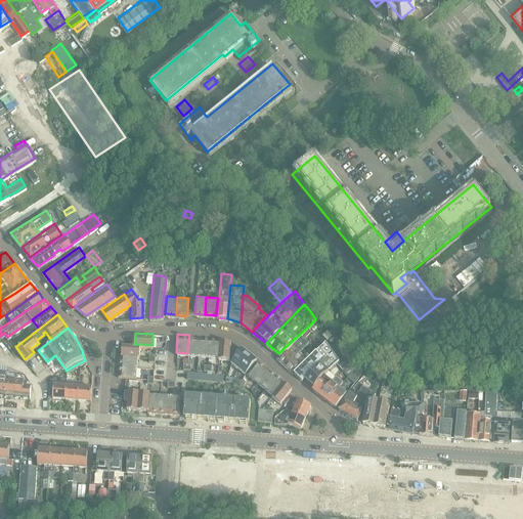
[(286,348),(277,356),(291,370),(292,369),(305,355),(299,349),(308,341),(301,334),(292,342),(294,343),(287,349),(286,348)]
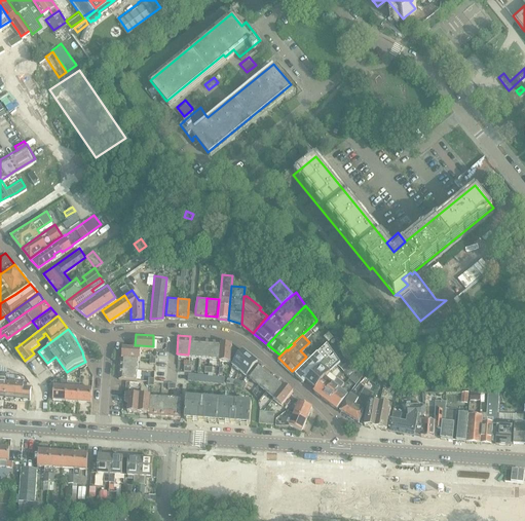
[(198,356),(200,336),(190,336),(188,355),(198,356)]
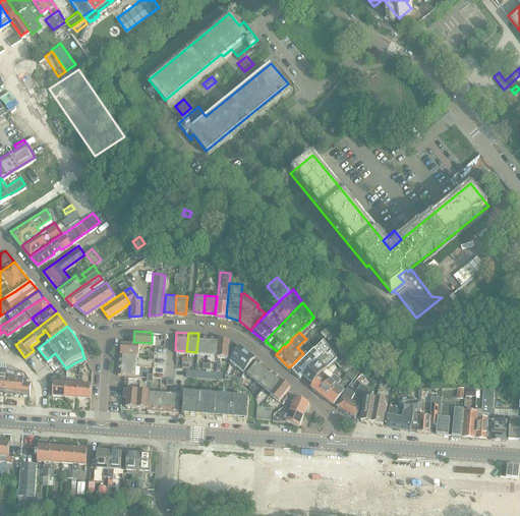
[(207,352),(209,334),(198,333),(196,352),(207,352)]
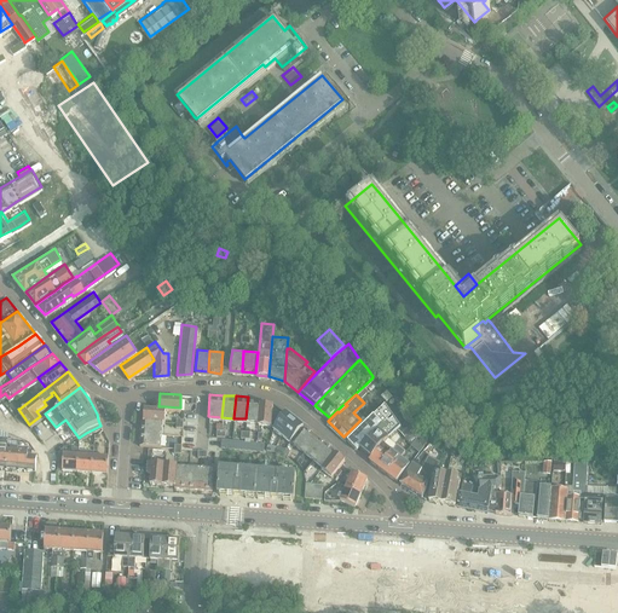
[(260,400),(260,398),(248,397),(246,418),(258,420),(260,400)]
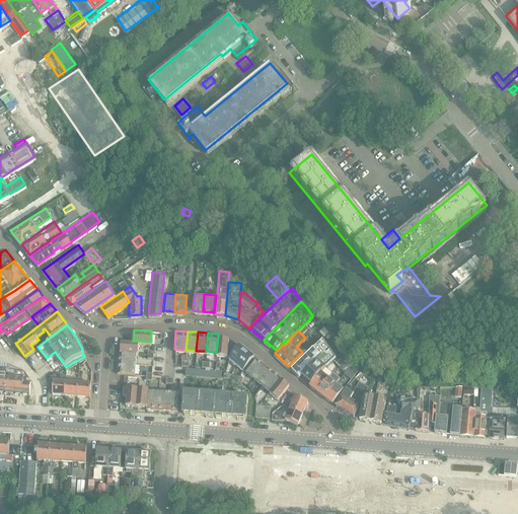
[(16,343),(25,336),(24,335),(20,337),(18,335),(13,339),(16,343)]
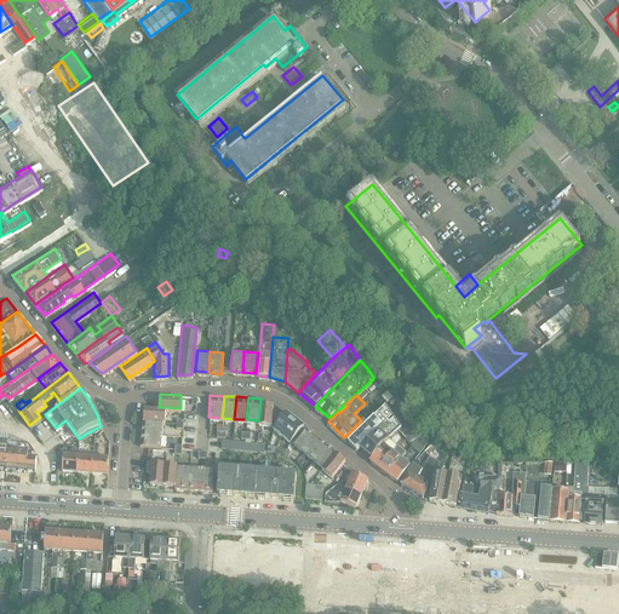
[(273,403),(273,401),(261,401),(258,420),(259,420),(259,423),(271,423),(271,419),(274,419),(281,411),(273,403)]
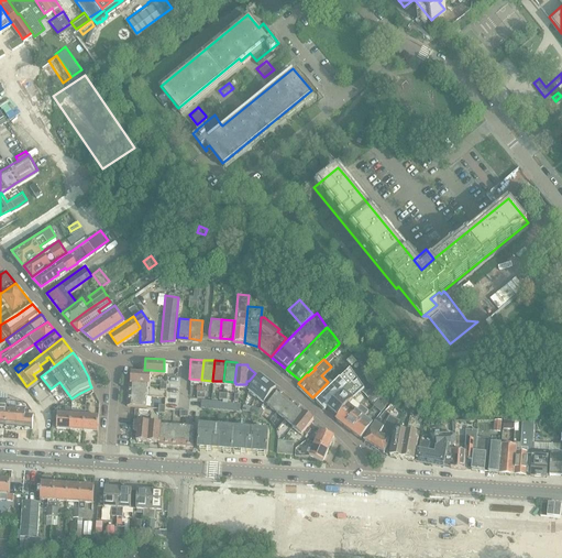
[(343,389),(356,375),(349,365),(339,375),(315,398),(322,405),(326,402),(327,403),(342,389),(343,389)]
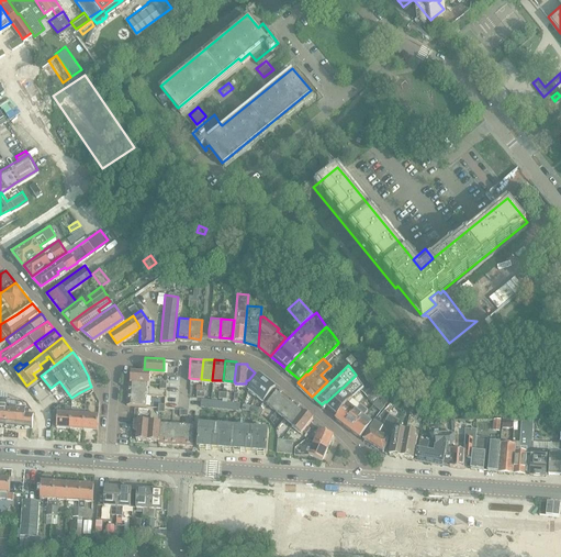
[(144,369),(142,369),(130,368),(128,379),(147,380),(148,380),(149,369),(144,369)]
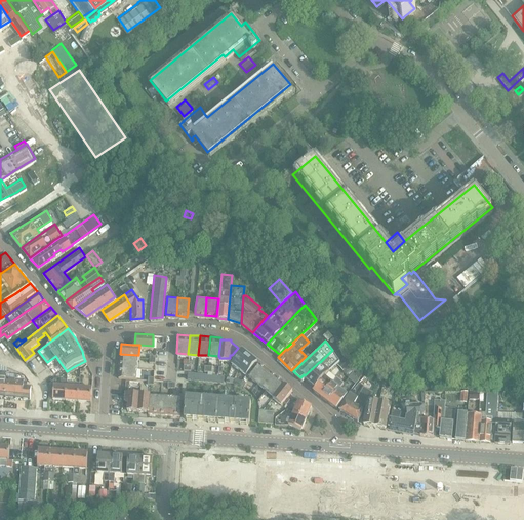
[(238,366),(248,352),(241,346),(232,358),(233,359),(232,361),(238,366)]
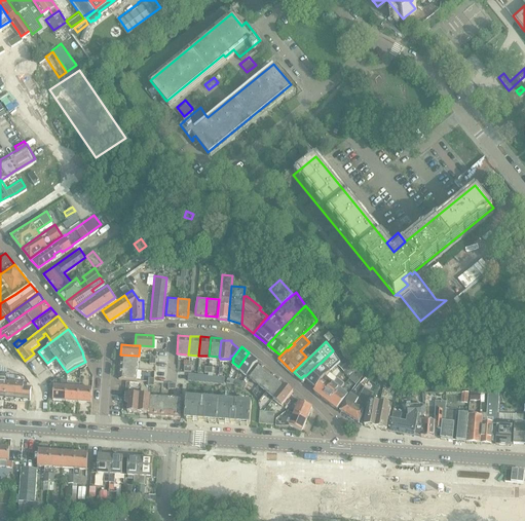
[(320,363),(305,376),(314,385),(324,374),(325,374),(329,370),(338,362),(339,360),(333,350),(321,363),(320,363)]
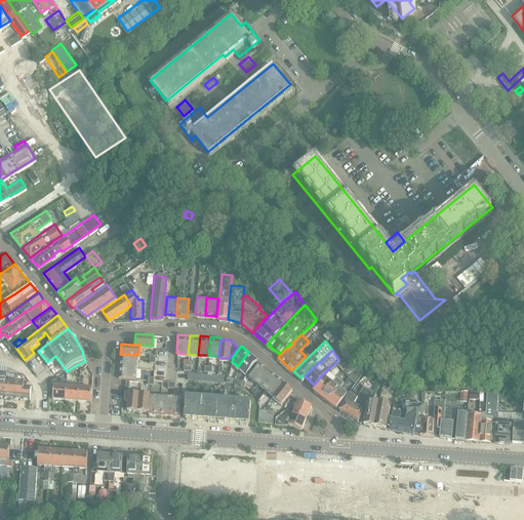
[(255,358),(256,358),(248,352),(238,366),(245,371),(255,358)]
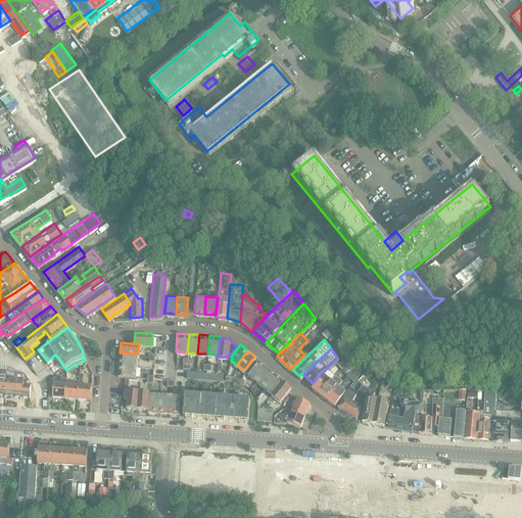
[(337,358),(336,360),(341,365),(344,362),(351,356),(346,350),(337,358)]
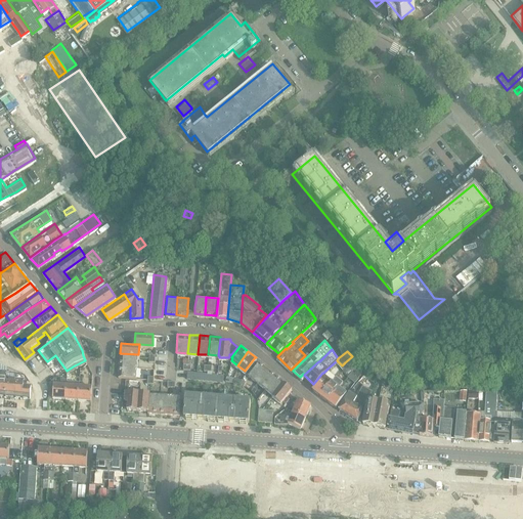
[(136,364),(137,354),(120,353),(119,353),(119,362),(136,364)]
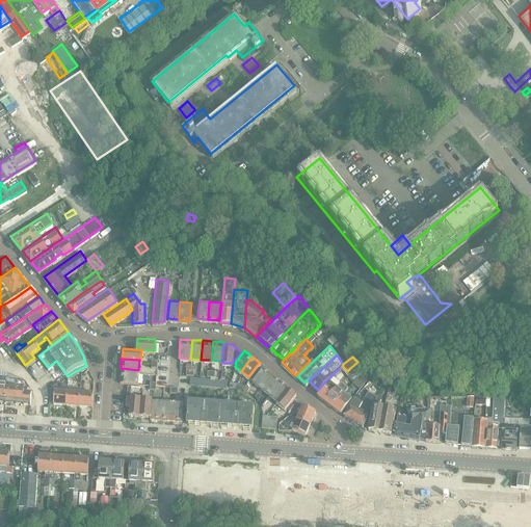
[(271,372),(263,365),(262,366),(259,363),(250,373),(254,375),(250,379),(259,386),(271,372)]
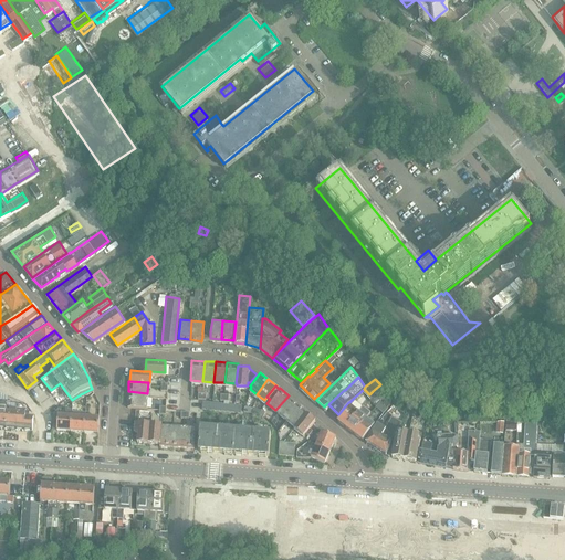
[(146,405),(147,393),(128,391),(127,404),(146,405)]
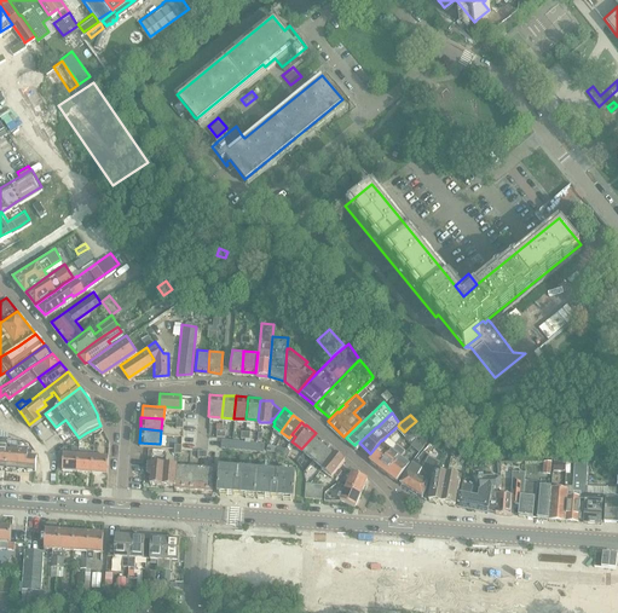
[(410,441),(415,435),(408,428),(404,432),(403,433),(410,441)]
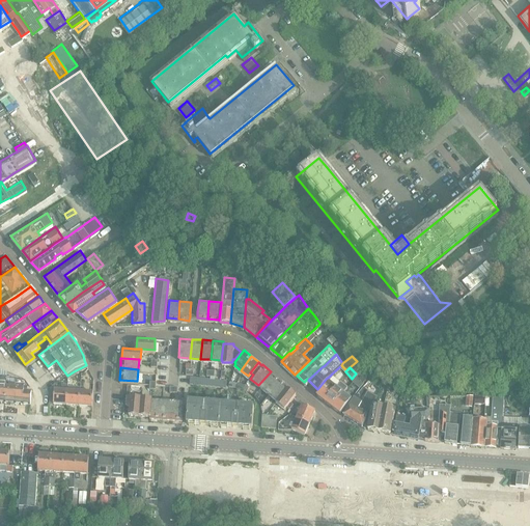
[(268,392),(279,378),(271,371),(258,385),(268,392)]
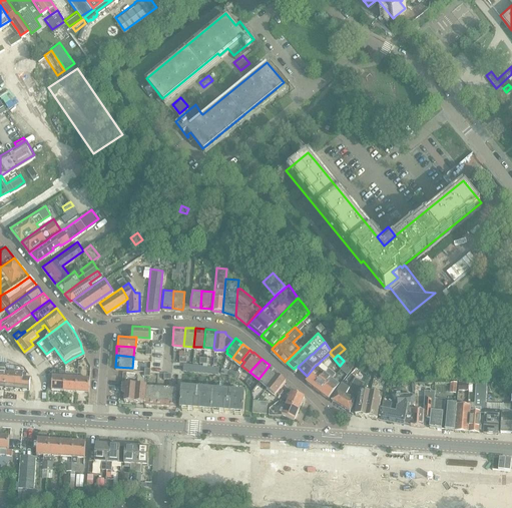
[(217,371),(217,365),(182,361),(181,367),(217,371)]
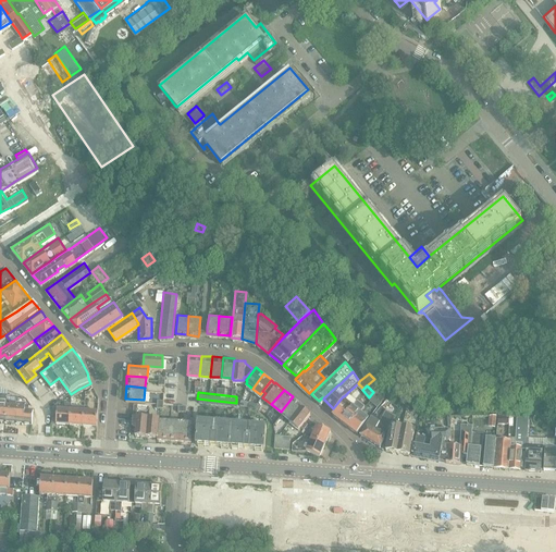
[(351,403),(356,397),(348,392),(344,396),(343,396),(333,408),(330,412),(338,418),(351,403)]
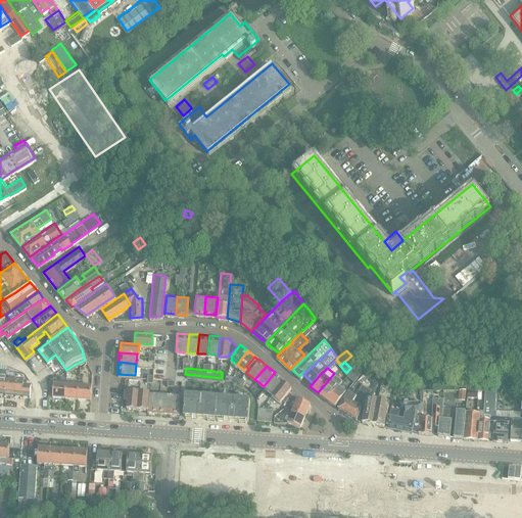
[(350,368),(346,373),(352,379),(358,374),(357,373),(352,369),(350,368)]
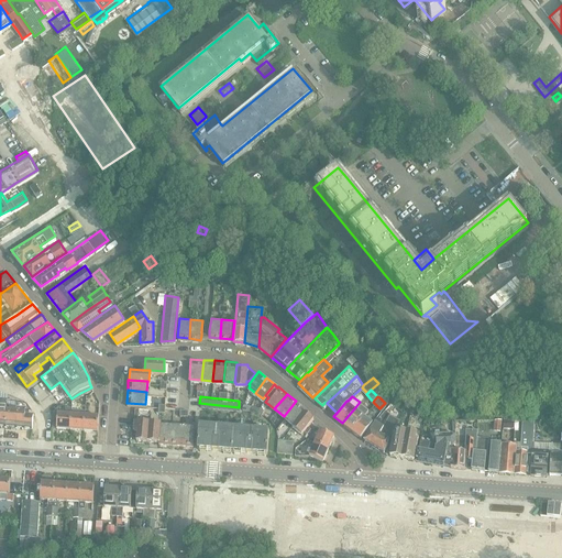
[(7,398),(4,424),(15,425),(18,404),(18,398),(7,398)]
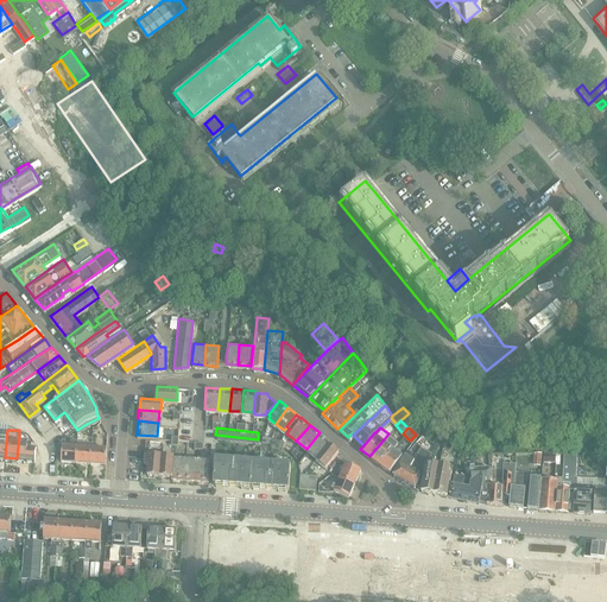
[(19,436),(17,458),(35,460),(36,443),(27,431),(19,430),(19,436)]
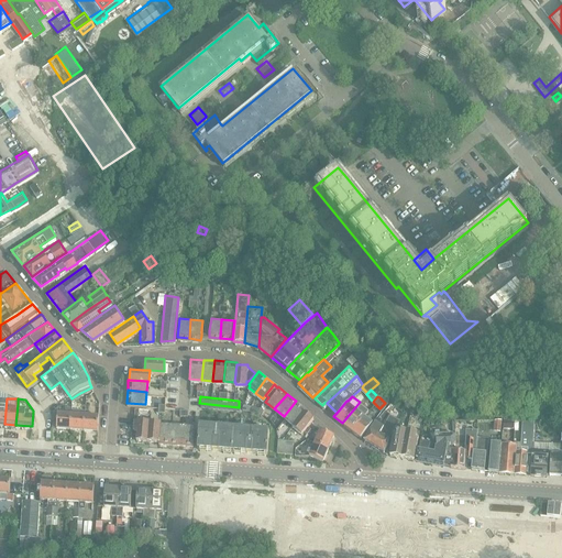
[(291,423),(304,409),(305,407),(296,401),(284,416),(291,423)]
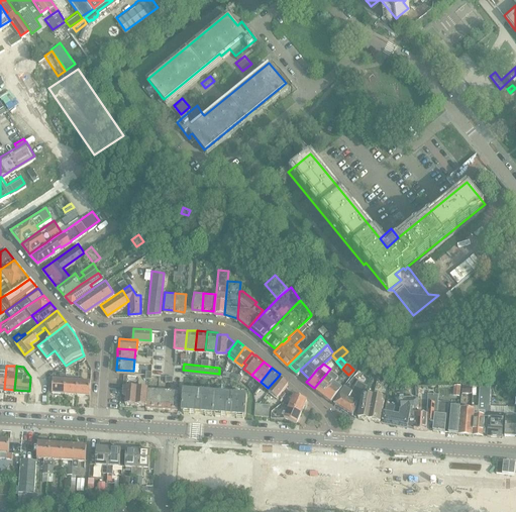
[(326,374),(314,388),(322,394),(333,379),(337,374),(330,369),(326,374)]
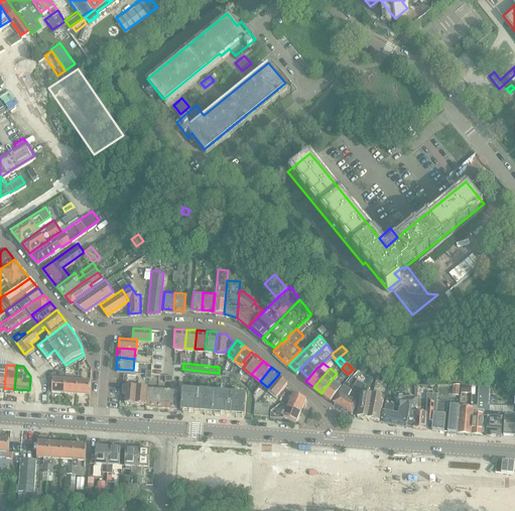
[(47,373),(46,389),(51,389),(51,390),(65,391),(65,377),(65,373),(65,372),(66,370),(58,369),(58,377),(52,376),(52,369),(47,373)]
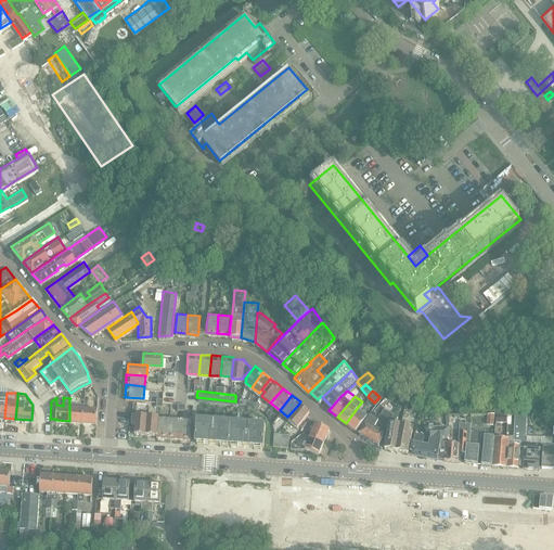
[(145,432),(146,412),(136,411),(136,399),(132,399),(131,421),(134,421),(134,431),(145,432)]
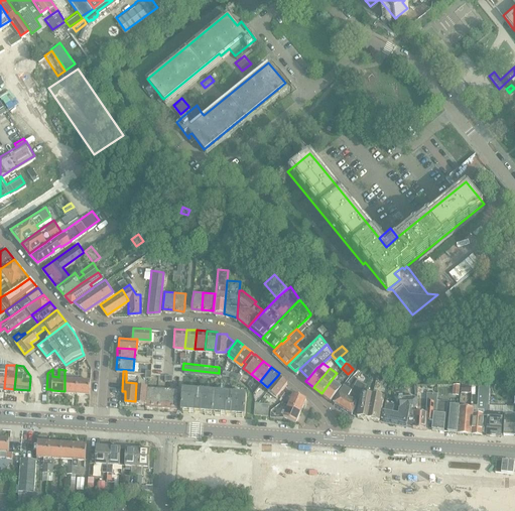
[(65,377),(65,391),(77,391),(77,378),(78,373),(65,372),(65,373),(65,377)]
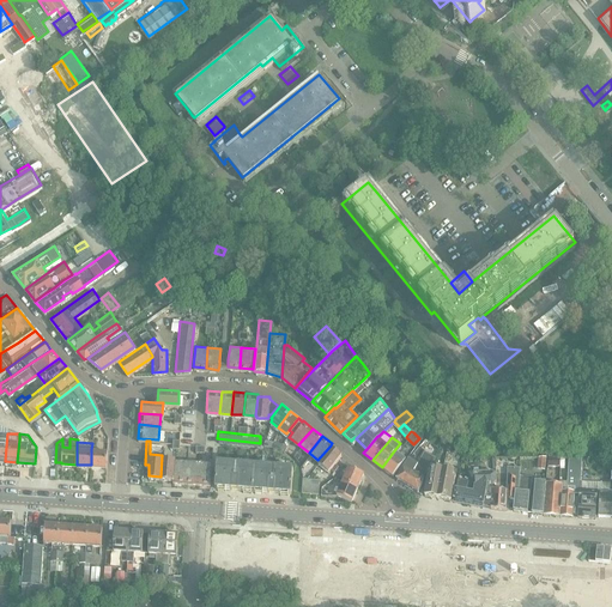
[(417,490),(424,471),(432,454),(423,448),(424,447),(418,442),(414,447),(404,462),(395,477),(417,490)]
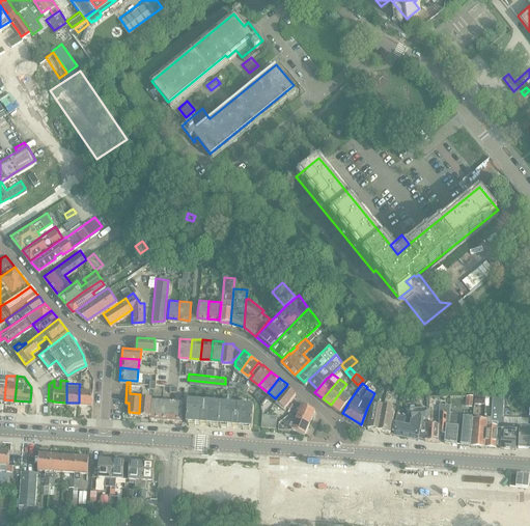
[(289,399),(295,392),(286,386),(275,398),(274,399),(283,407),(285,404),(288,406),(291,402),(289,399)]
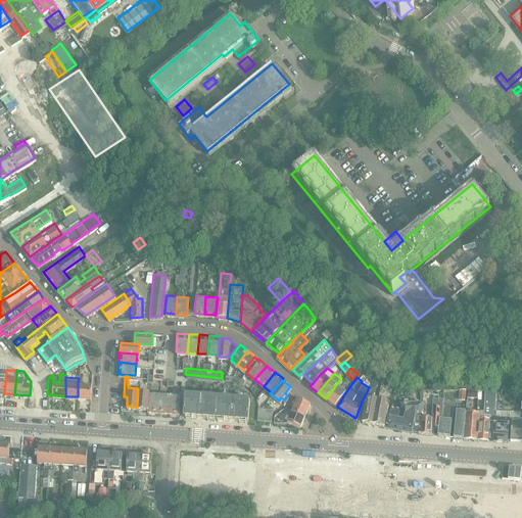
[(78,383),(78,396),(90,397),(91,383),(78,383)]
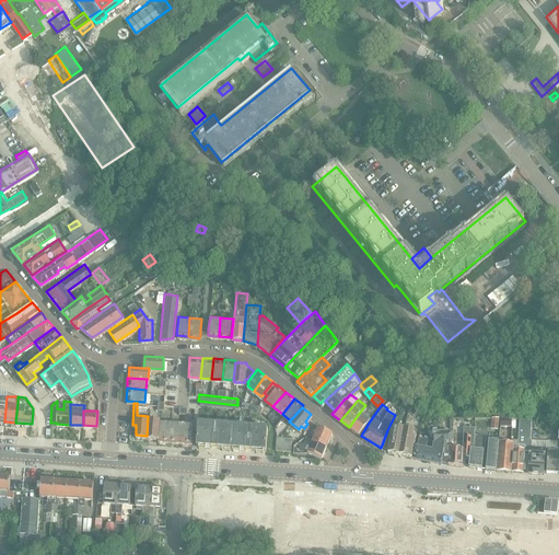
[(349,427),(358,434),(370,417),(361,411),(349,427)]
